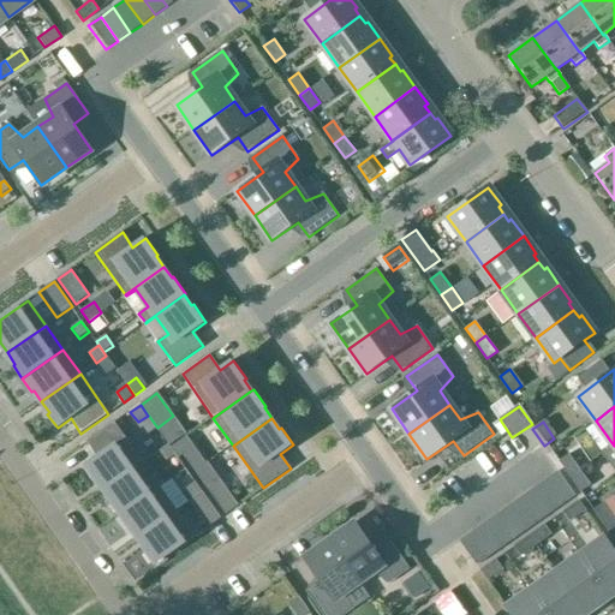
[(97,457),(84,466),(94,481),(96,478),(105,490),(143,463),(114,423),(87,442),(97,457)]
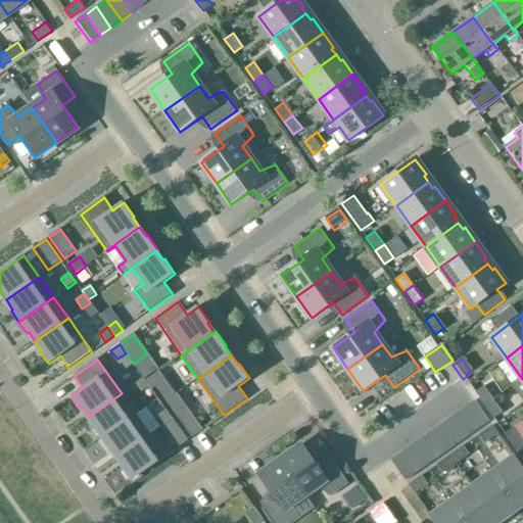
[(158,372),(150,378),(156,387),(164,381),(158,372)]
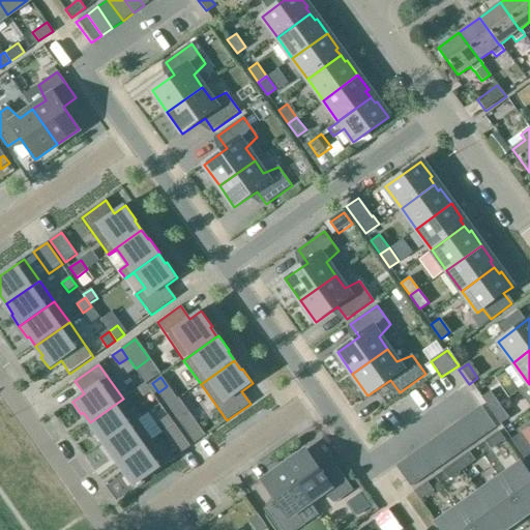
[(145,383),(137,389),(143,399),(152,392),(145,383)]
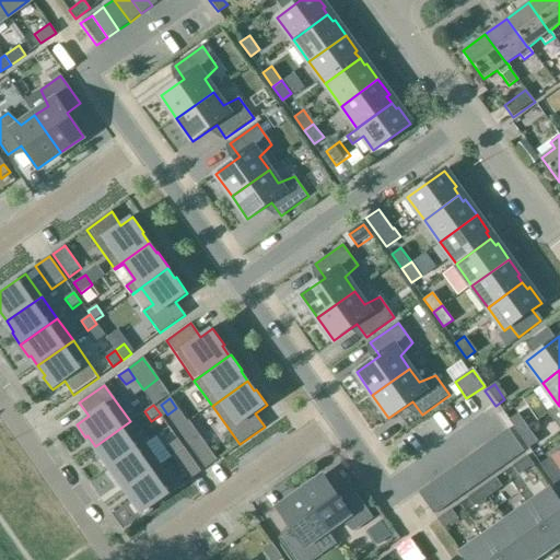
[(517,435),(526,429),(516,415),(508,421),(517,435)]
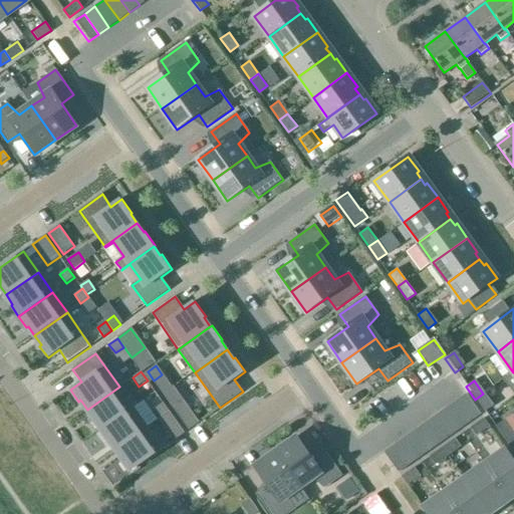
[(119,387),(87,410),(93,419),(92,421),(99,431),(134,407),(129,400),(120,406),(111,394),(120,388),(119,387)]
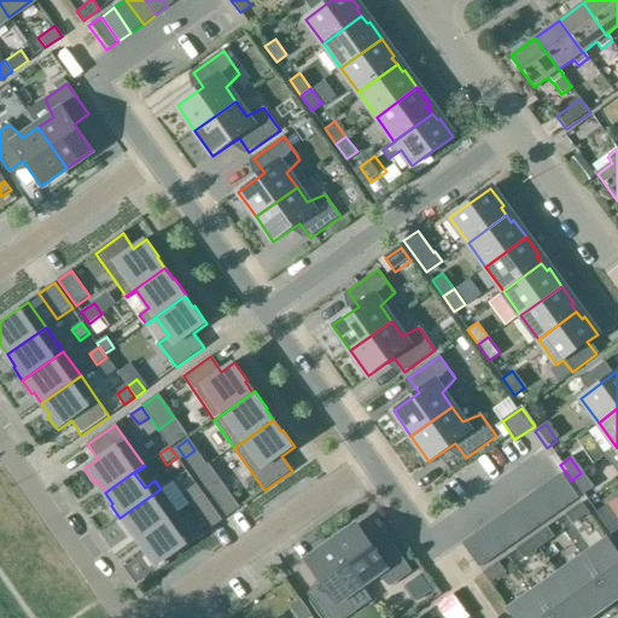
[(559,473),(547,482),(564,507),(576,497),(559,473)]
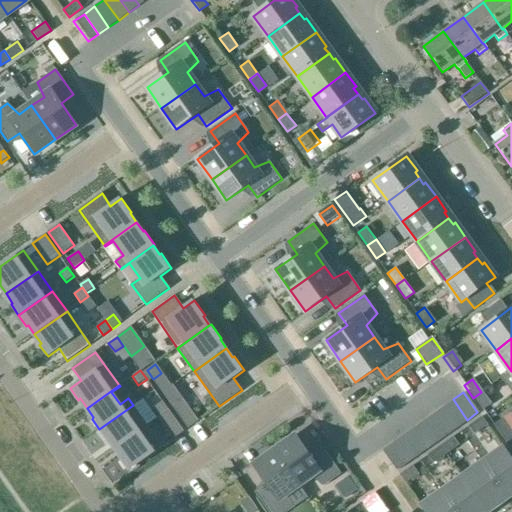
[(473,398),(482,411),(490,405),(481,392),(473,398)]
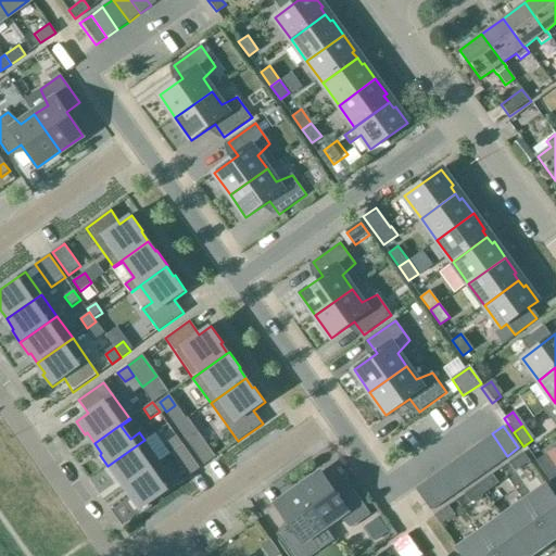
[(496,464),(507,456),(492,433),(481,442),(496,464)]
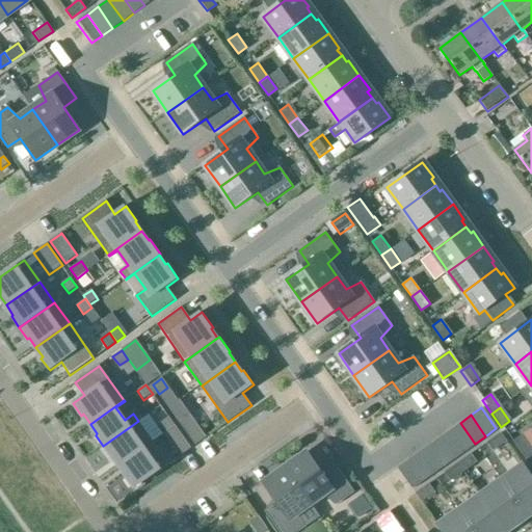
[(191,416),(180,423),(195,445),(206,437),(191,416)]
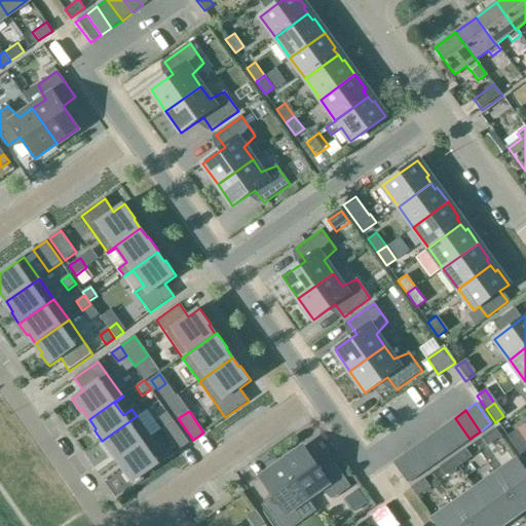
[(167,413),(159,418),(165,427),(174,421),(167,413)]
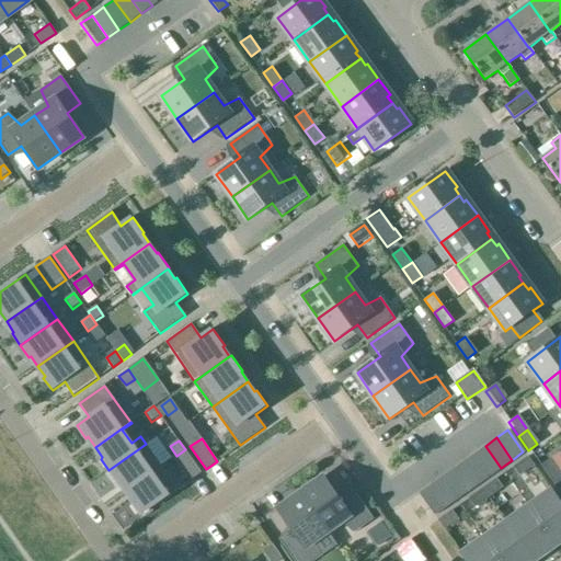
[(146,444),(109,470),(117,482),(119,481),(126,491),(162,467),(146,444)]
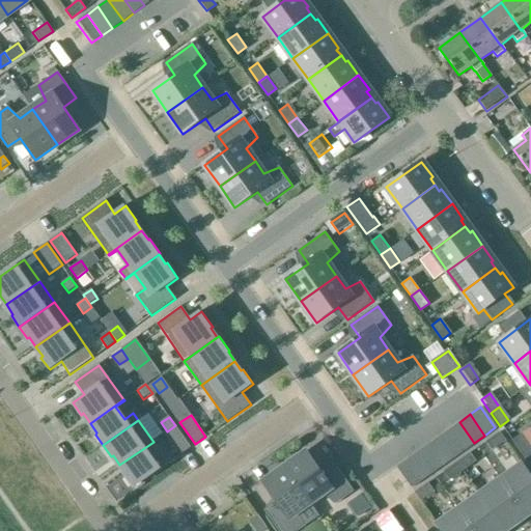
[(459,422),(448,429),(464,450),(474,443),(459,422)]
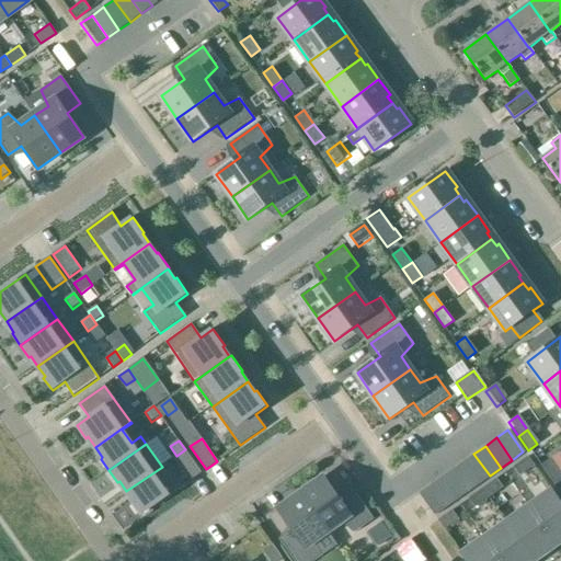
[(185,449),(174,458),(191,481),(202,473),(185,449)]
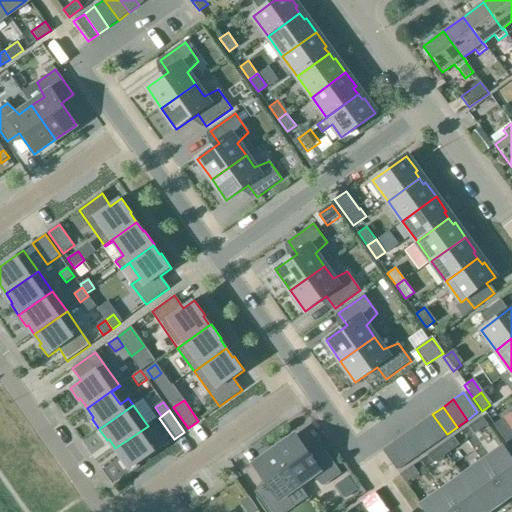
[(437,441),(447,434),(432,414),(422,421),(437,441)]
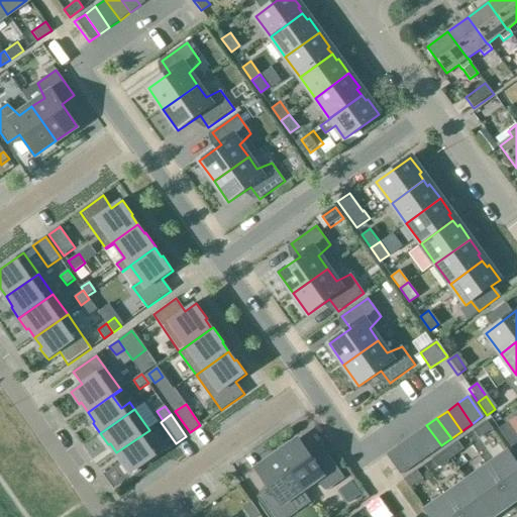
[(475,429),(481,438),(494,428),(488,420),(475,429)]
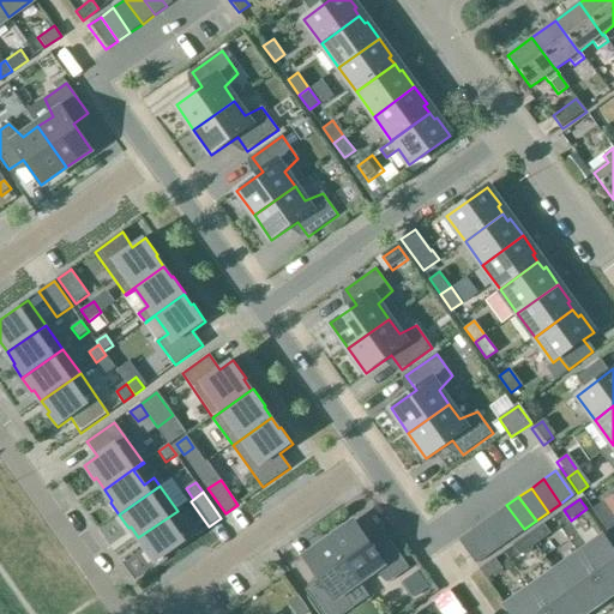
[(602,525),(612,518),(601,504),(591,511),(602,525)]
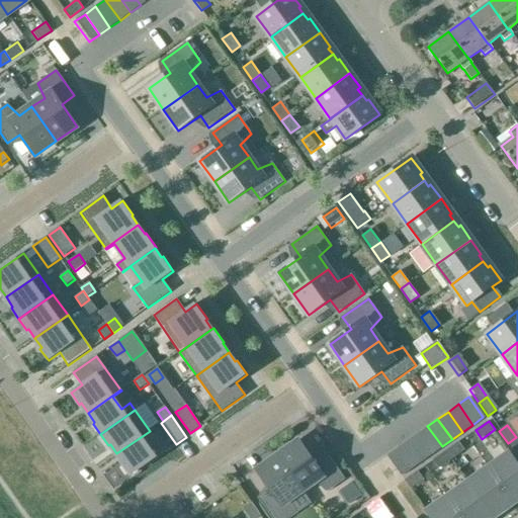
[(427,426),(417,433),(431,454),(442,446),(427,426)]
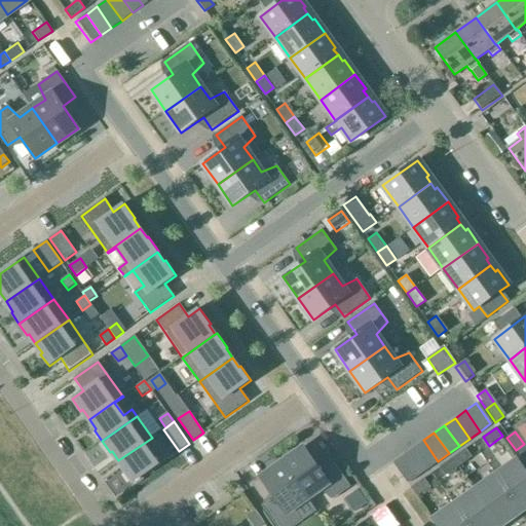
[(152,438),(118,460),(125,471),(123,472),(132,484),(166,458),(152,438)]
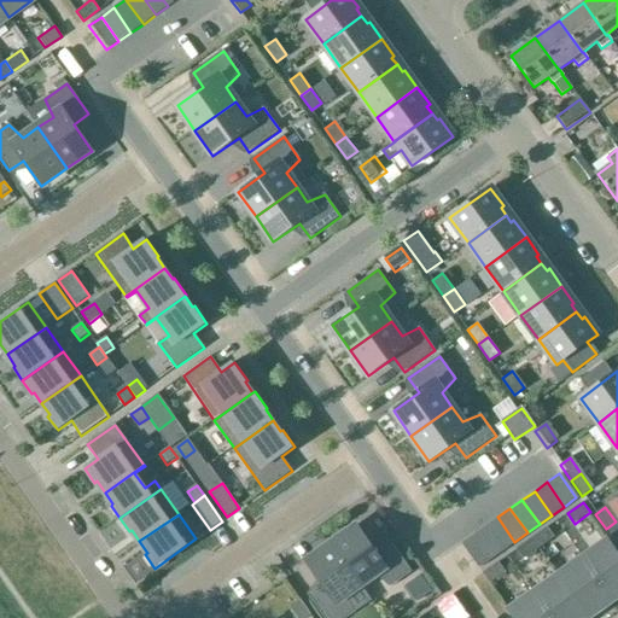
[(502,551),(514,542),(497,517),(485,526),(502,551)]
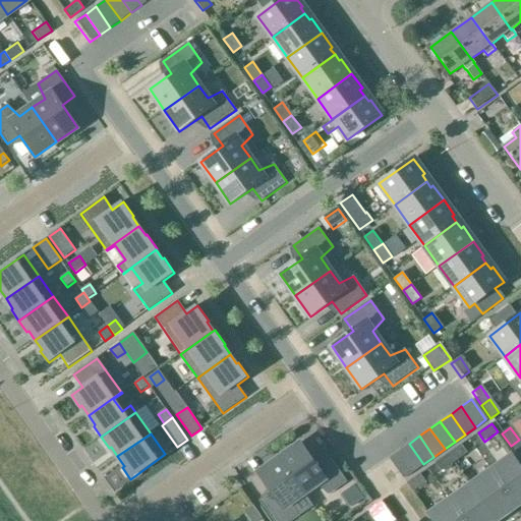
[(520,443),(519,440),(511,446),(520,459),(520,458),(520,443)]
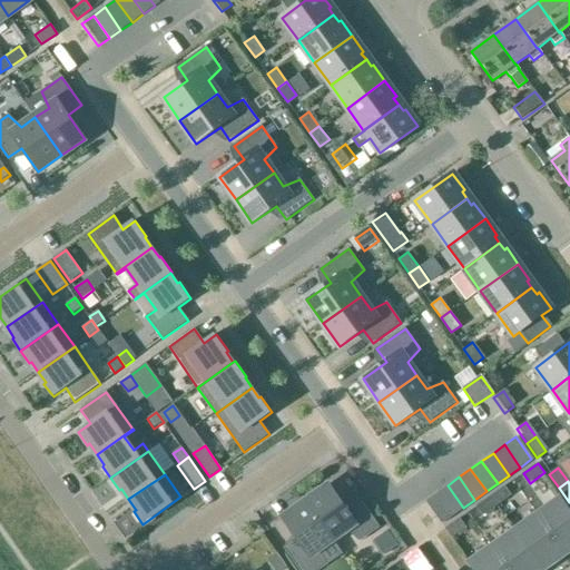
[(306,502),(333,540),(346,530),(360,542),(380,528),(361,500),(346,510),(330,485),(306,502)]
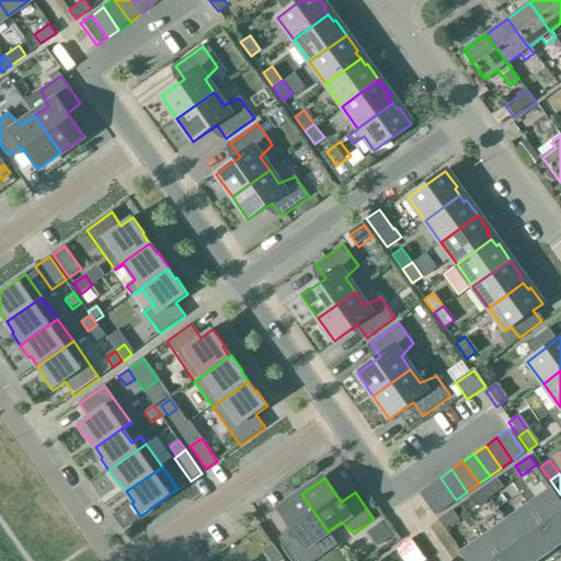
[(441,478),(430,485),(445,507),(456,500),(441,478)]
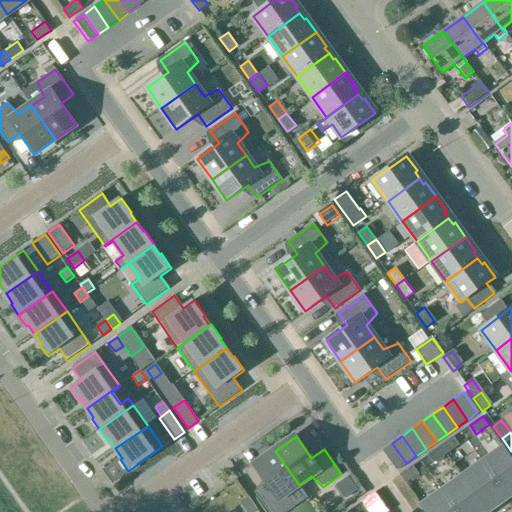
[(448,453),(461,444),(455,436),(442,445),(448,453)]
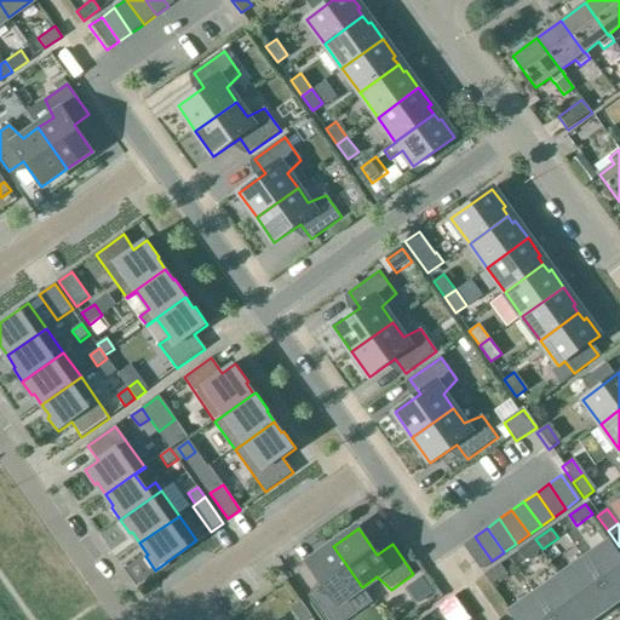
[(480,569),(492,561),(475,537),(461,545),(480,569)]
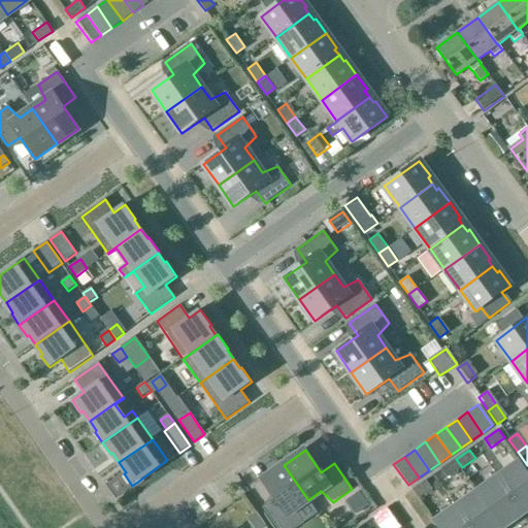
[(456,459),(442,468),(449,477),(462,467),(456,459)]
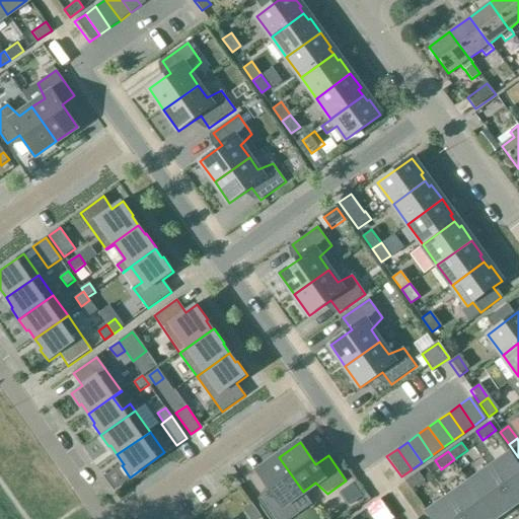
[(491,469),(513,502),(518,497),(518,464),(512,454),(491,469)]
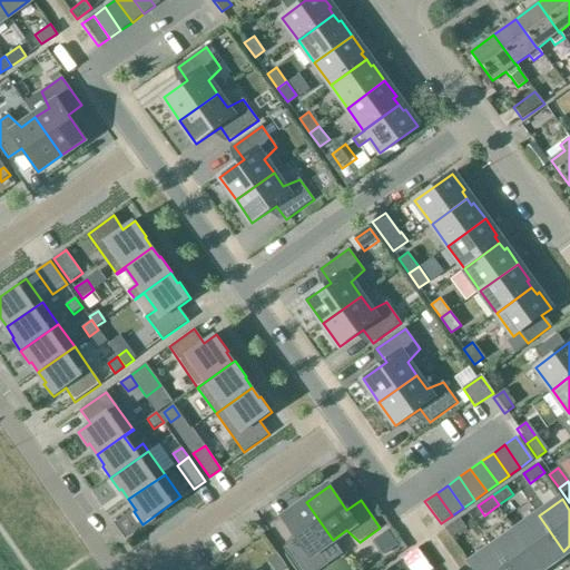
[(320,550),(333,540),(306,502),(283,519),(300,542),(286,552),(298,569),(320,569),(326,566),(320,550)]
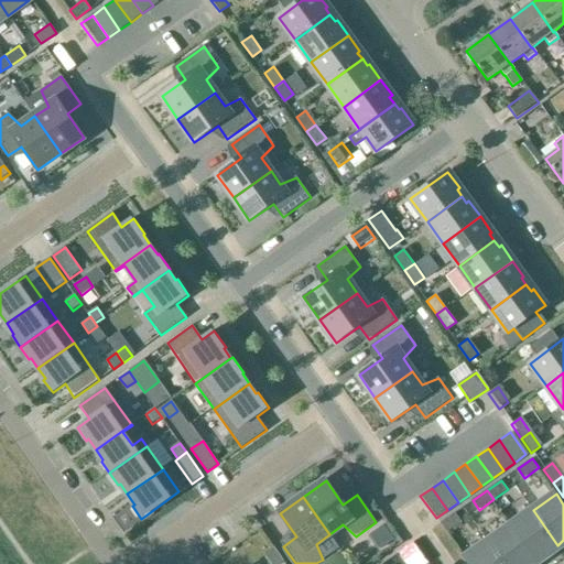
[(510,525),(537,563),(553,552),(551,550),(557,545),(533,510),(510,525)]
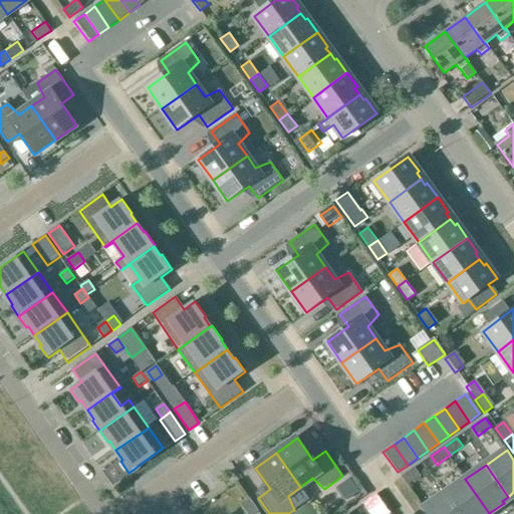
[(416,467),(403,476),(409,485),(422,475),(416,467)]
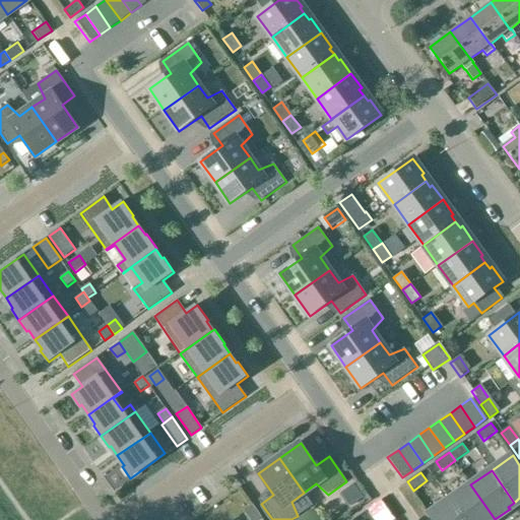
[(450,499),(464,519),(494,519),(495,519),(470,484),(450,499)]
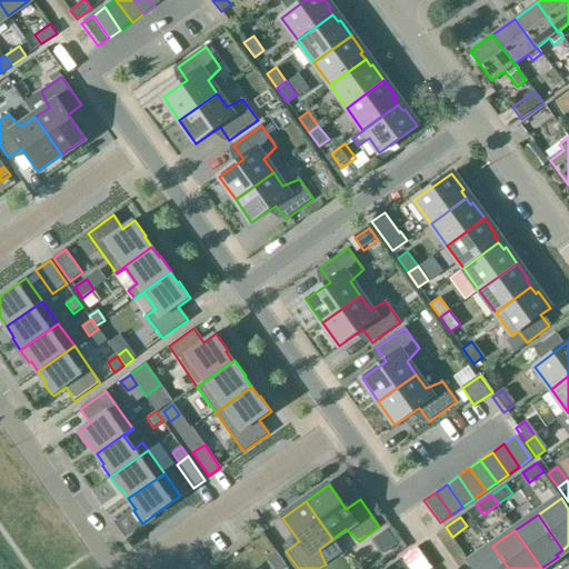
[(403,557),(410,567),(425,556),(418,546),(403,557)]
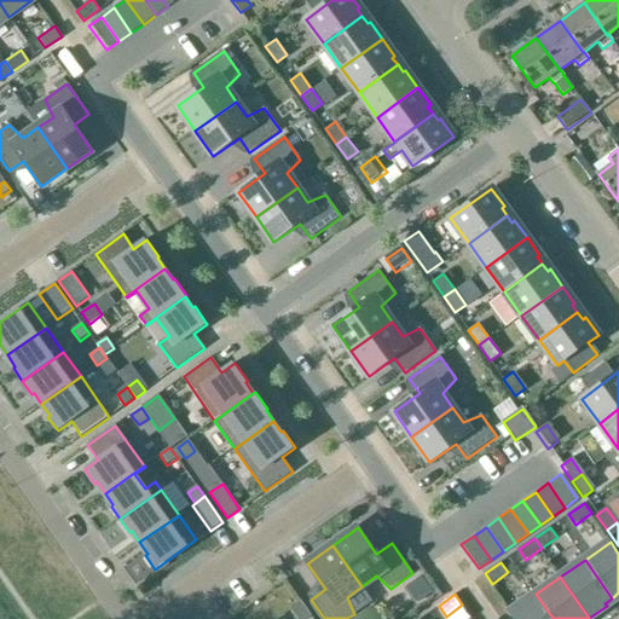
[(553,618),(536,594),(510,612),(515,618),(553,618)]
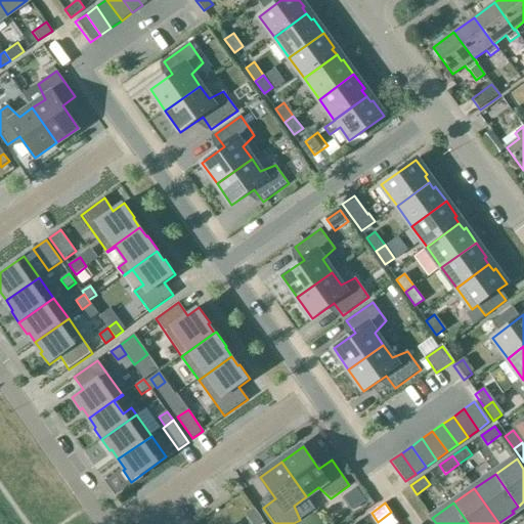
[(253,523),(258,523),(264,521),(254,507),(246,513),(253,523)]
